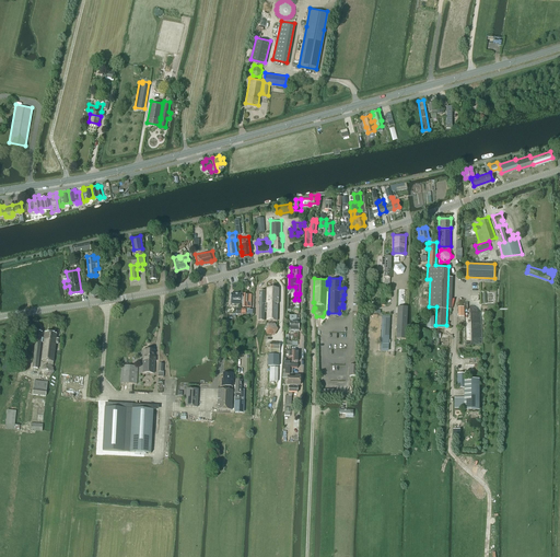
[(266,300),(267,300),(267,309),(267,317),(277,318),(277,301),(279,301),(279,287),(267,286),(266,300)]
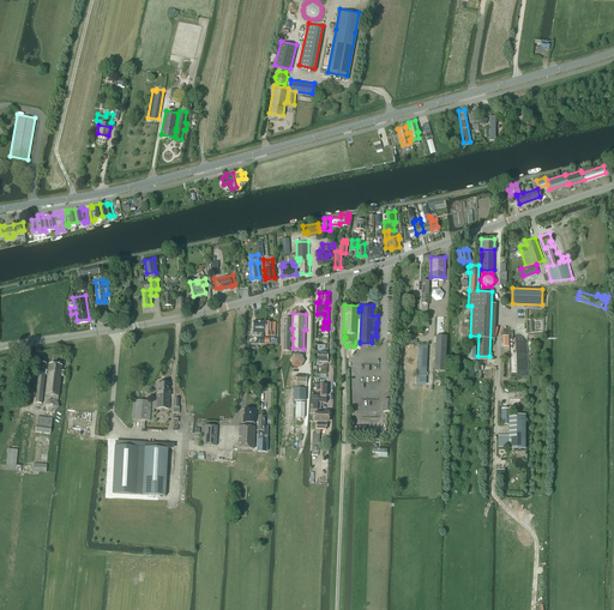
[(284,315),(283,348),(289,348),(290,338),(293,338),(293,328),(292,328),(290,328),(290,316),(284,315)]
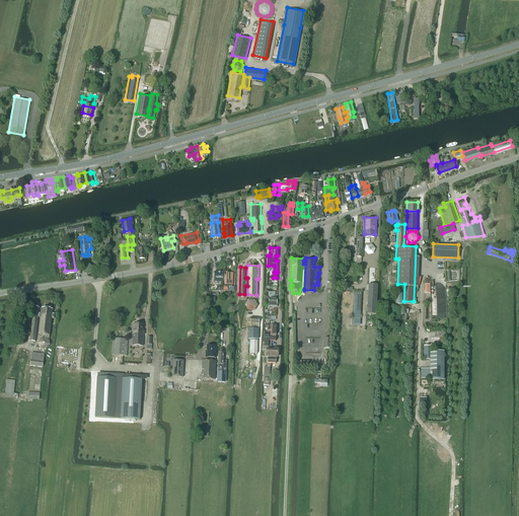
[(214,270),(214,279),(223,279),(223,281),(224,281),(225,270),(224,270),(222,270),(214,270)]
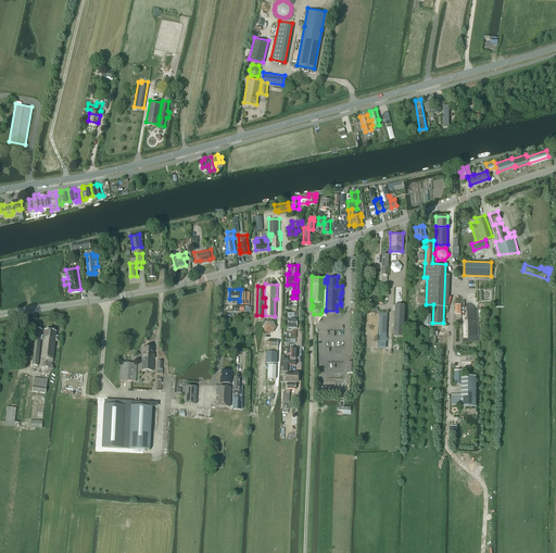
[(240,301),(240,302),(244,302),(249,303),(250,290),(245,290),(241,290),(241,289),(240,301)]
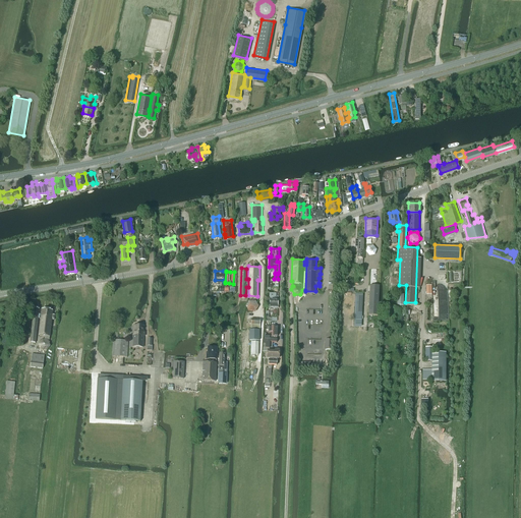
[(369,283),(368,312),(378,313),(379,283),(369,283)]
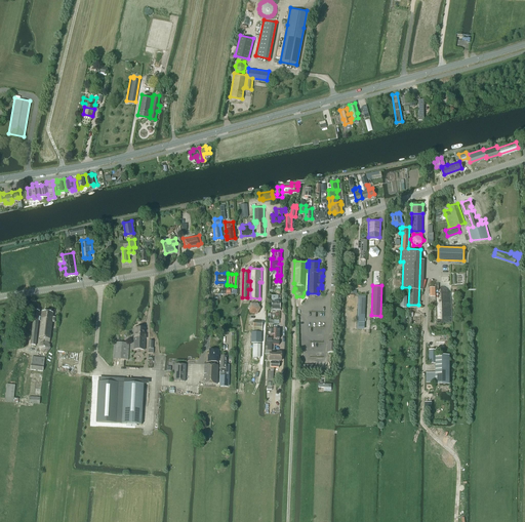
[(450,290),(441,290),(442,320),(451,319),(450,290)]
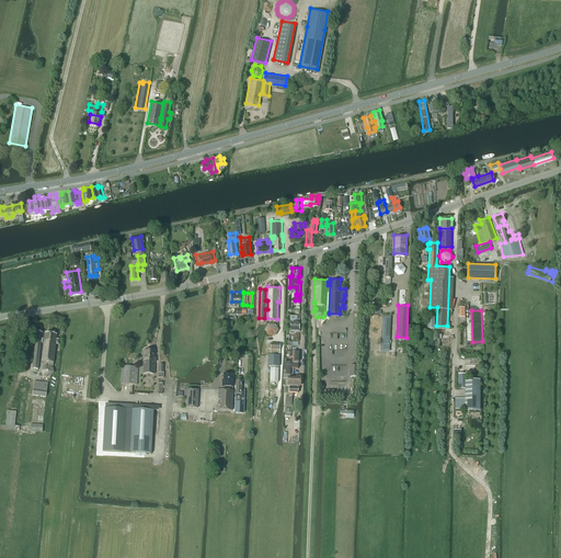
[(288,325),(287,330),(289,330),(293,330),(293,329),(299,329),(299,320),(295,319),(295,317),(290,317),(290,325),(288,325)]
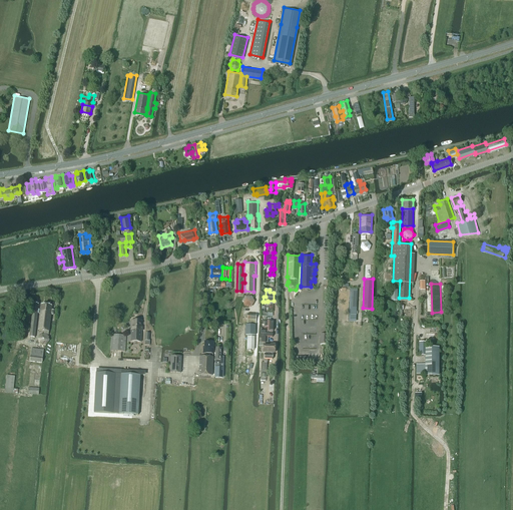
[(251,305),(254,300),(251,294),(245,294),(242,299),(244,305),(251,305)]
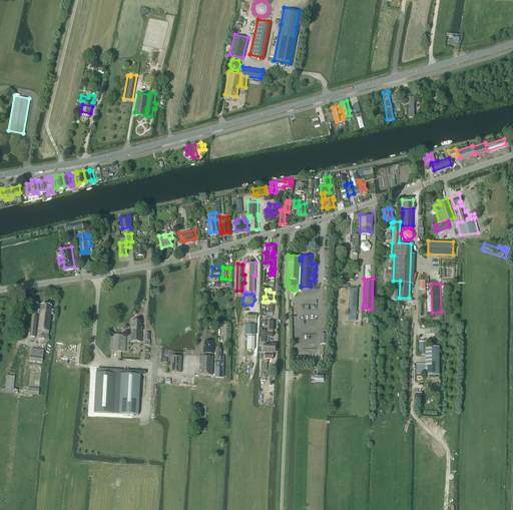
[(37,311),(38,307),(38,302),(33,302),(33,306),(27,306),(26,309),(32,310),(29,335),(34,335),(37,311)]
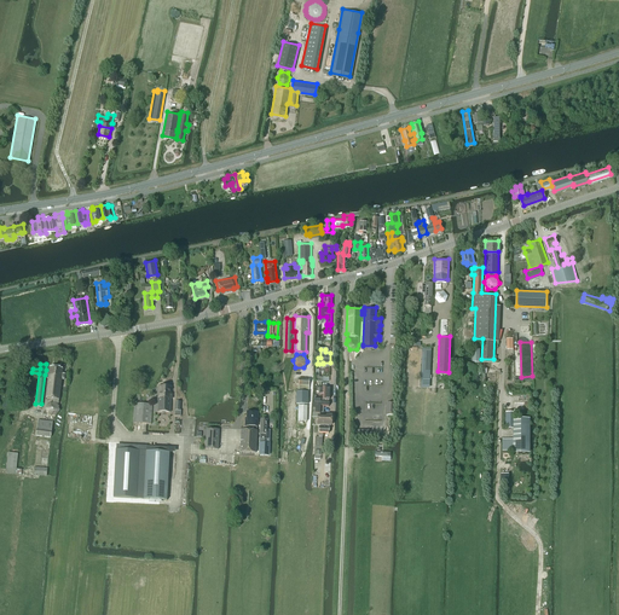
[(46,370),(45,375),(48,376),(46,395),(53,396),(52,400),(50,400),(45,405),(47,412),(56,413),(59,407),(57,401),(58,401),(59,396),(62,376),(64,376),(65,371),(62,371),(62,366),(50,365),(48,371),(46,370)]
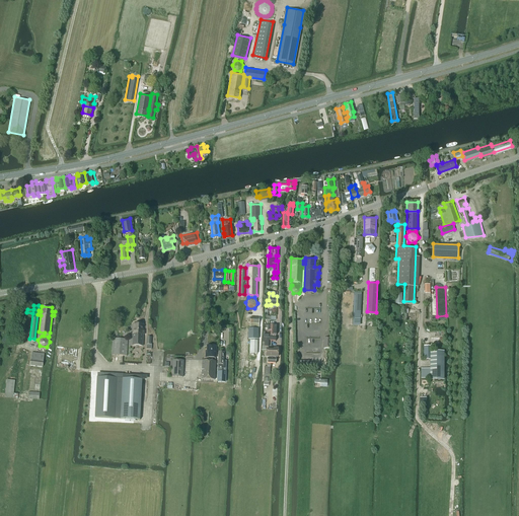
[(250,315),(249,325),(260,326),(261,326),(262,316),(250,315)]
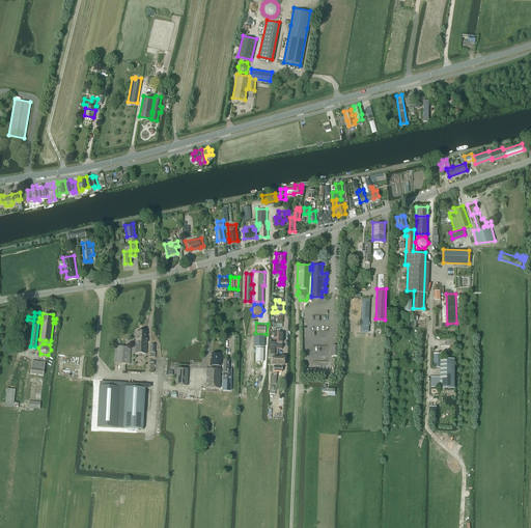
[(146,351),(147,329),(136,329),(135,351),(146,351)]
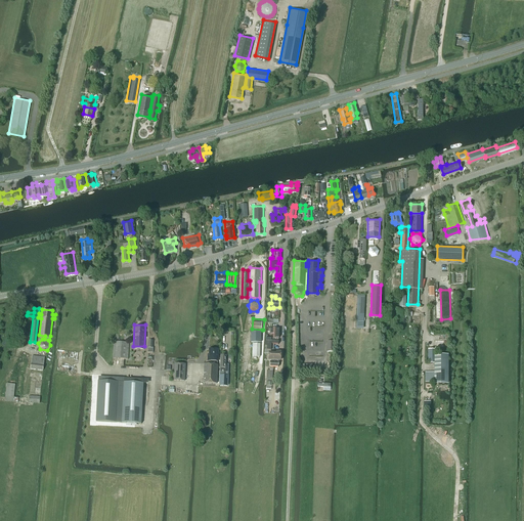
[(265,339),(265,340),(277,340),(278,336),(279,326),(269,326),(267,326),(266,326),(266,329),(270,329),(270,332),(272,332),(272,336),(270,336),(266,336),(265,339)]
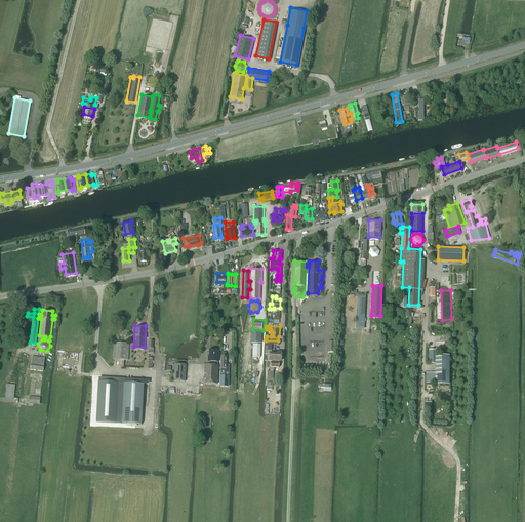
[(251,340),(253,340),(252,355),(261,355),(263,340),(263,330),(252,329),(251,329),(251,340)]
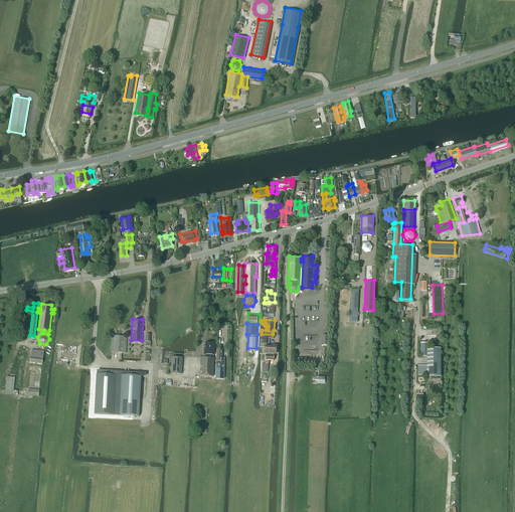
[(126,350),(127,334),(112,333),(111,349),(126,350)]
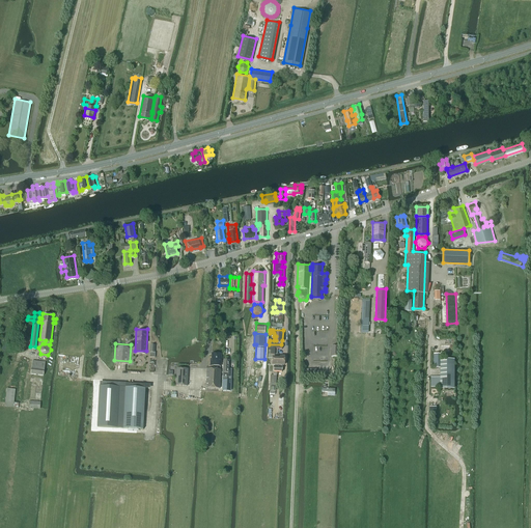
[(339,355),(339,343),(331,343),(331,355),(339,355)]
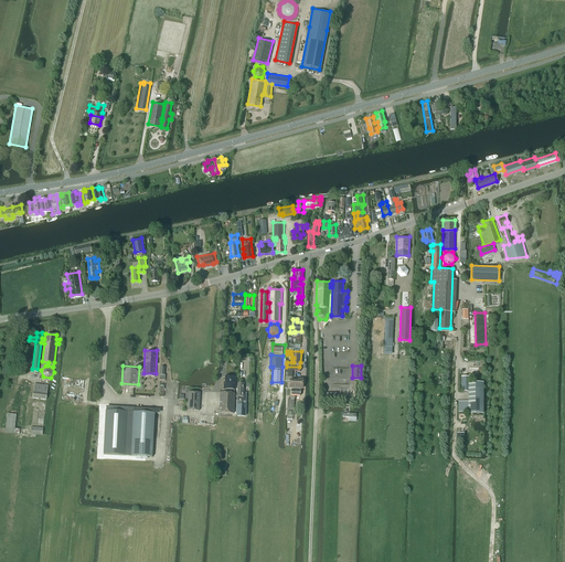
[(286,367),(286,371),(288,371),(288,375),(292,375),(292,369),(299,369),(299,367),(286,367)]
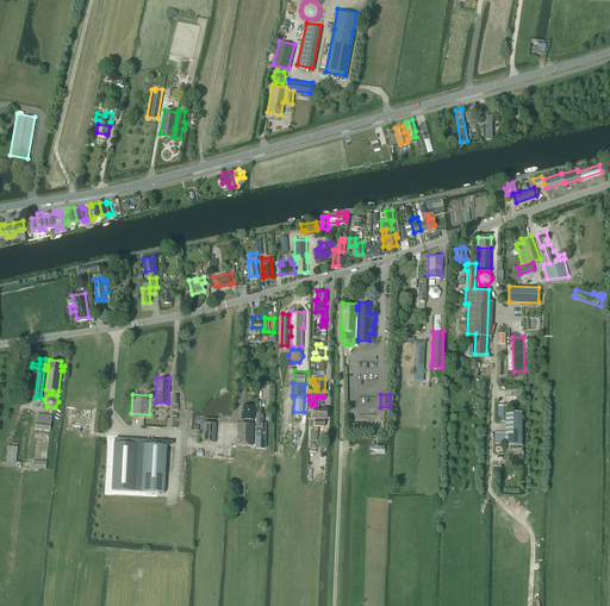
[(254,417),(254,404),(243,403),(243,417),(254,417)]
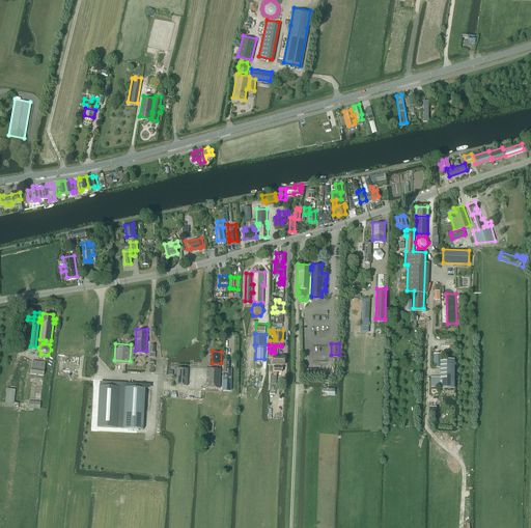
[(284,362),(284,354),(281,354),(281,356),(273,355),(273,362),(284,362)]
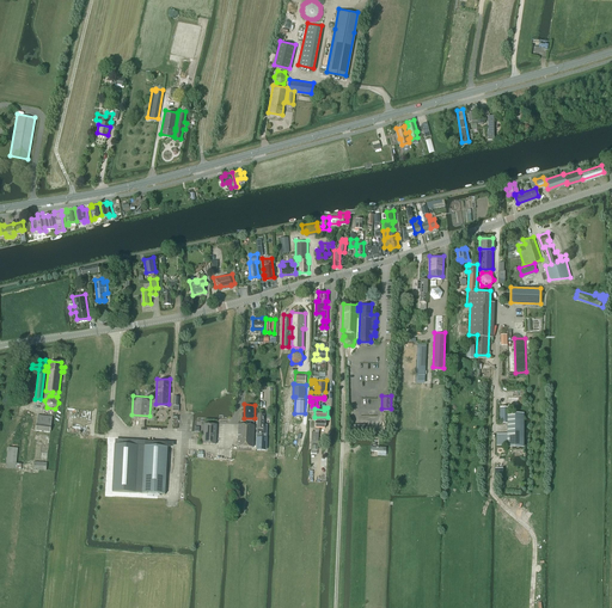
[(522,411),(507,411),(507,444),(522,444),(522,411)]
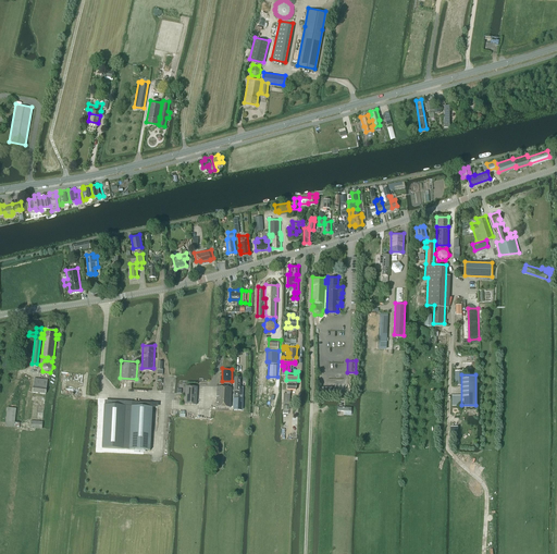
[(45,391),(47,378),(34,376),(33,390),(45,391)]
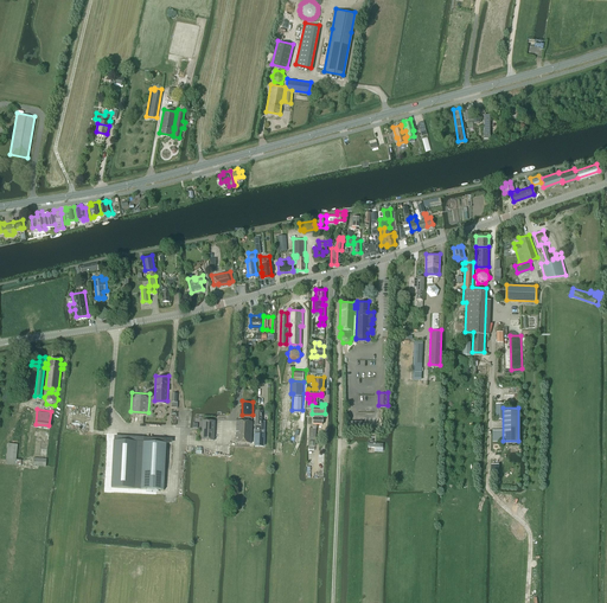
[(264,429),(264,419),(261,419),(262,409),(256,409),(255,428),(264,429)]
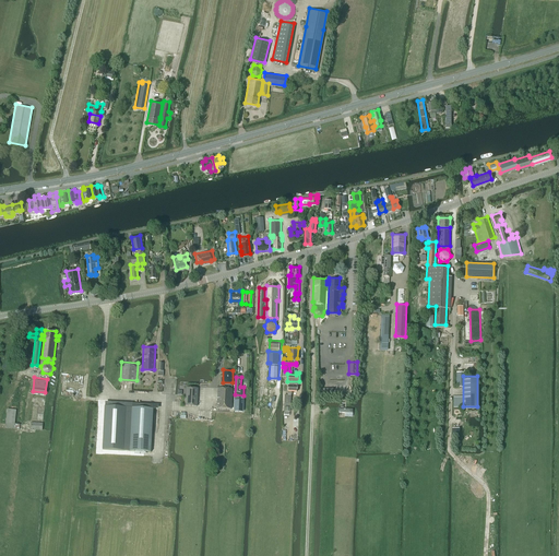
[(297,389),(297,383),(288,383),(288,392),(285,392),(284,405),(290,405),(292,389),(297,389)]
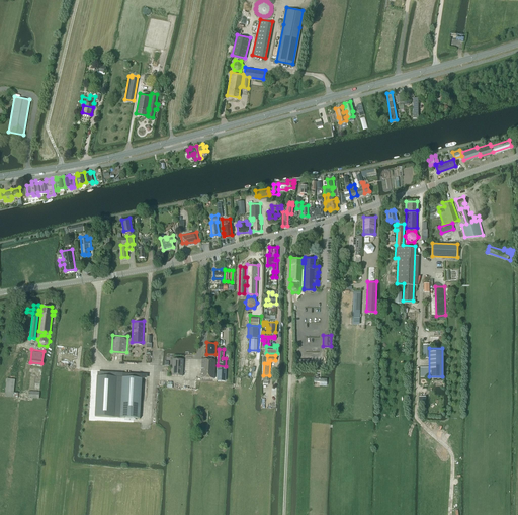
[(182,373),(183,357),(173,357),(172,373),(182,373)]
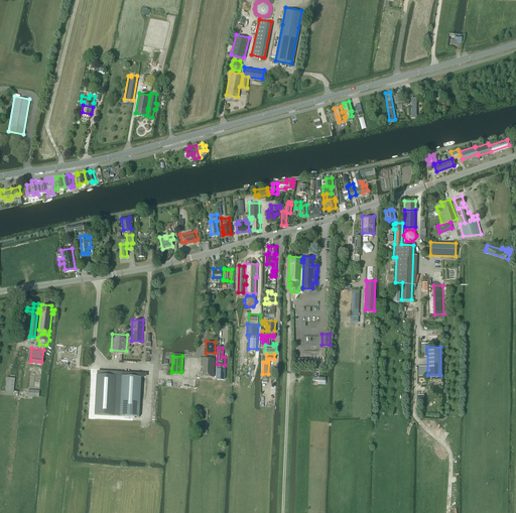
[(214,375),(215,357),(201,356),(201,375),(214,375)]
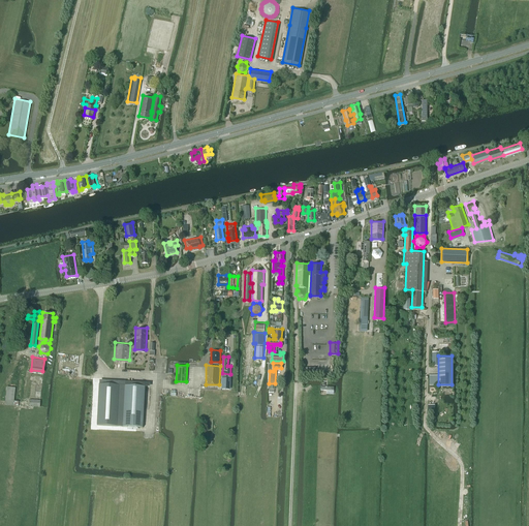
[(230,374),(222,373),(221,384),(229,385),(230,374)]
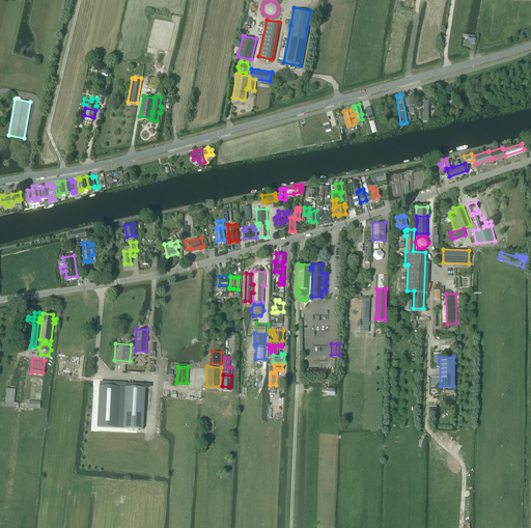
[(100,384),(98,424),(123,425),(126,385),(100,384)]
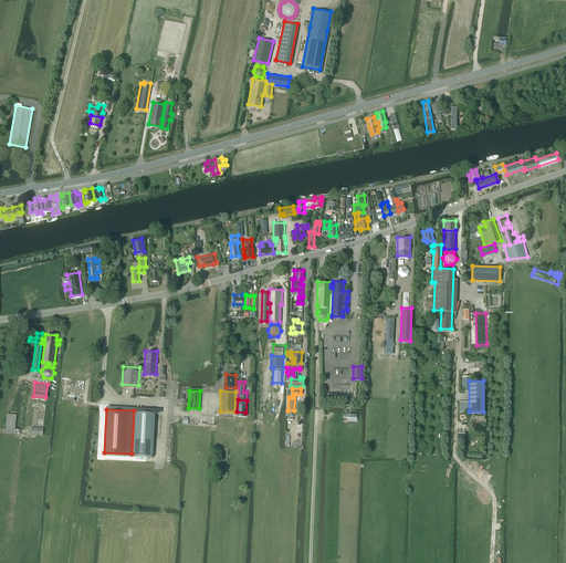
[(134,410),(132,454),(153,455),(155,412),(134,410)]
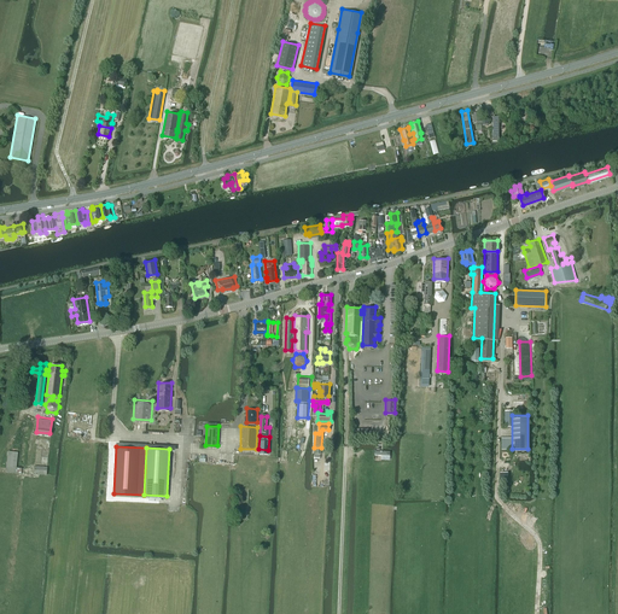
[(22,471),(22,466),(17,465),(18,450),(7,449),(6,469),(22,471)]
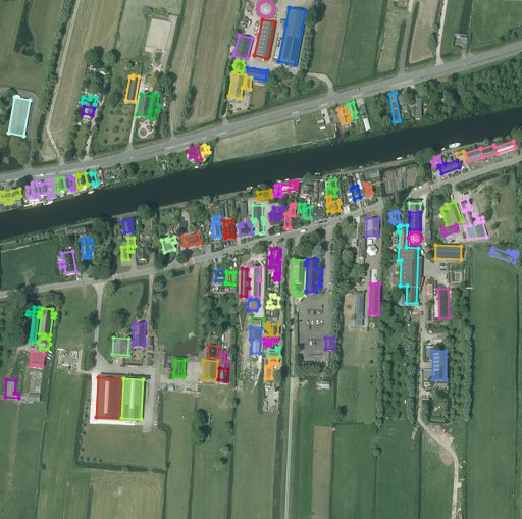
[(197,391),(198,381),(185,380),(185,390),(197,391)]
